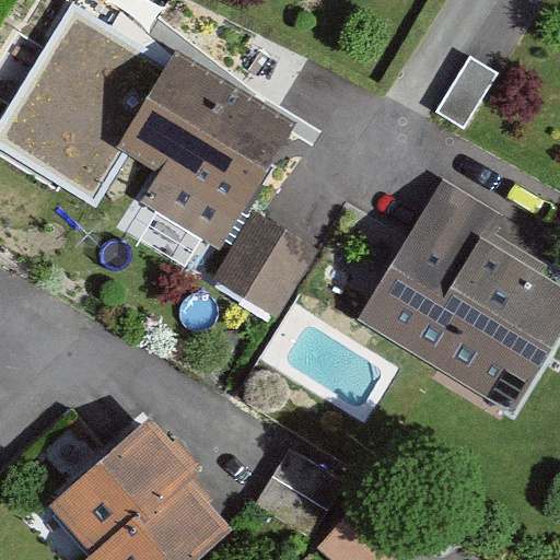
[(467,130),(500,74),(483,66),(468,57),(436,113),(467,130)]
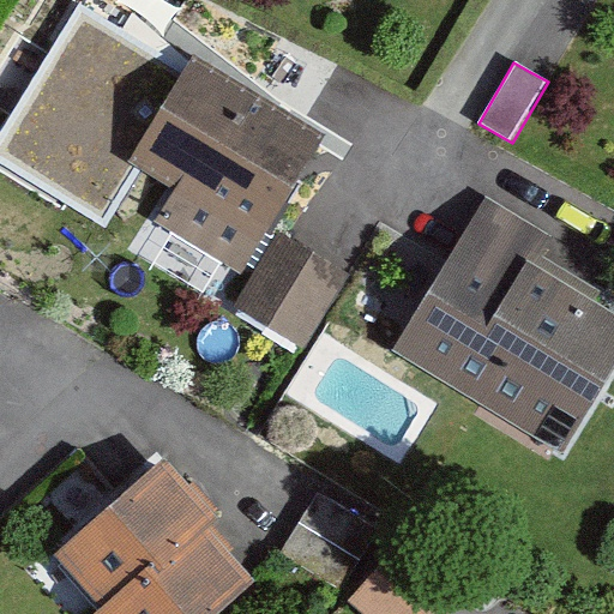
[(158,222),(241,272),(292,188),(318,143),(188,66),(132,158),(179,187),(158,222)]
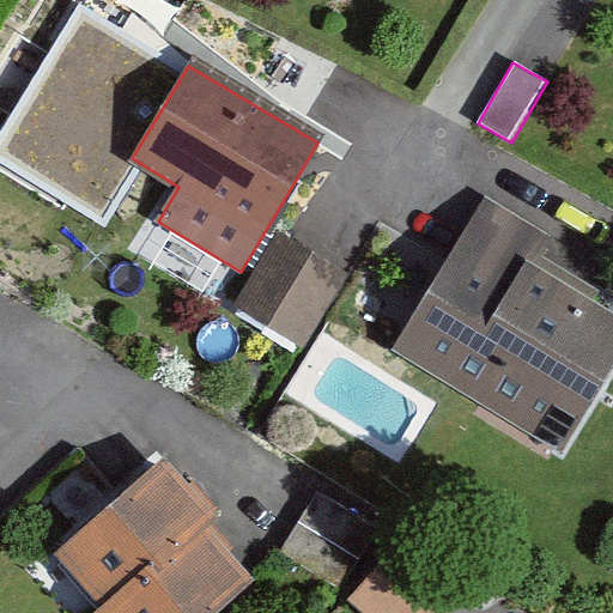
[(395,346),(560,448),(589,401),(598,387),(612,362),(612,316),(526,262),(542,236),(485,200),(459,243),(395,346)]
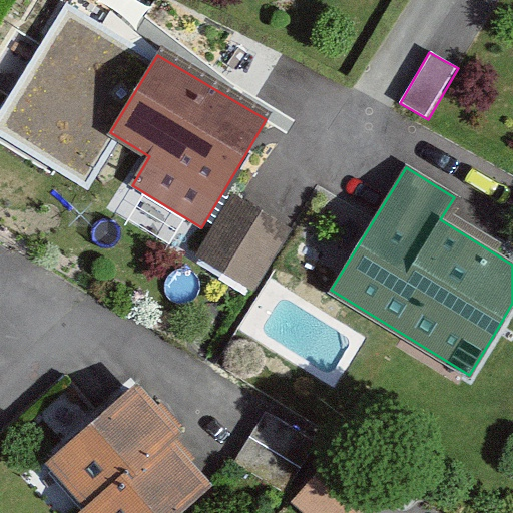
[(252,291),(291,228),(265,213),(235,195),(198,258),(252,291)]
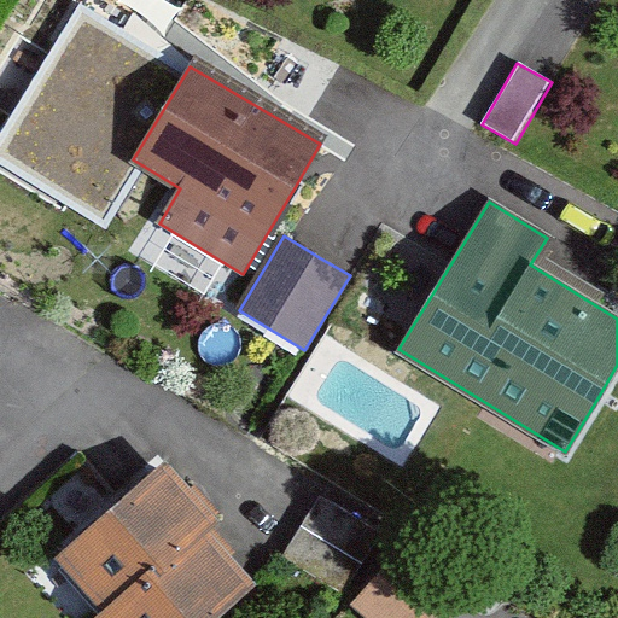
[(69,560),(115,614),(205,537),(217,528),(172,473),(69,560)]
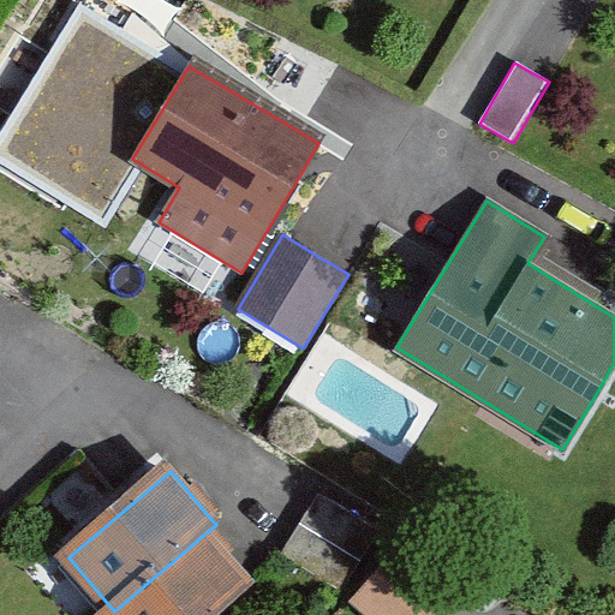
[(375,529),(320,497),(302,527),(286,555),(341,586),(375,529)]
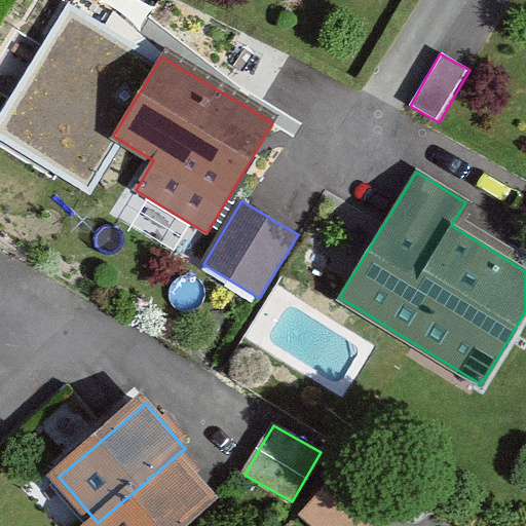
[(178,525),(211,499),(175,457),(98,523),(92,525),(178,525)]
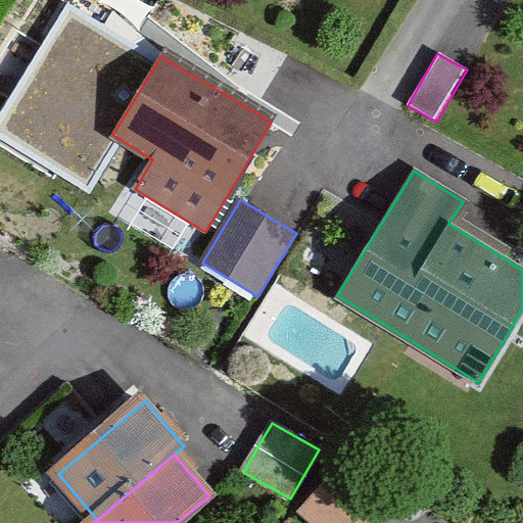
[(365,522),(325,489),(303,513),(315,522),(365,522)]
